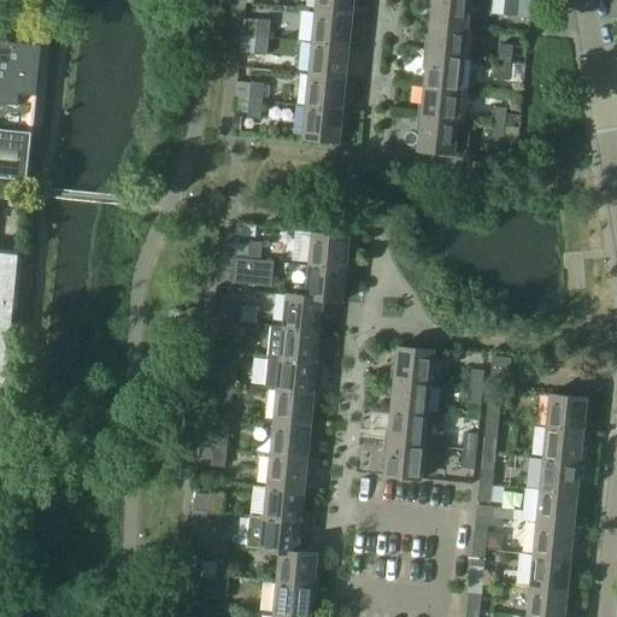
[(317,0),(317,11),(354,15),(354,0),(317,0)]
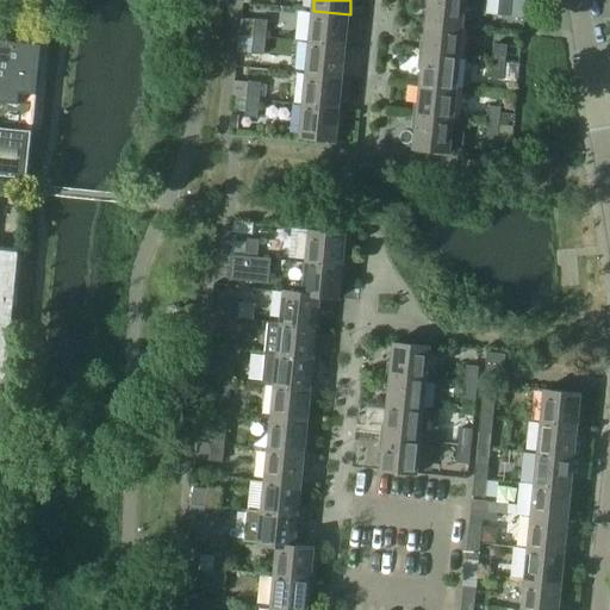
[(429,0),(427,22),(464,25),(466,0),(429,0)]
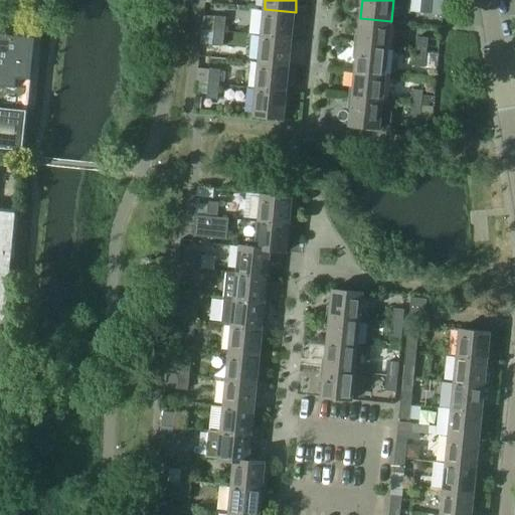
[(421,0),(421,12),(432,13),(432,0),(421,0)]
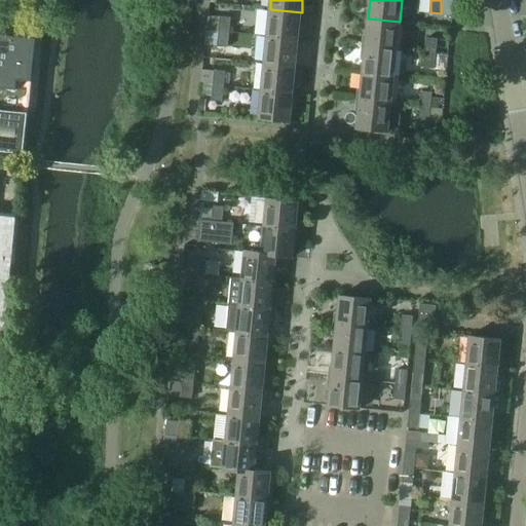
[(270,9),(267,36),(299,39),(302,12),(270,9)]
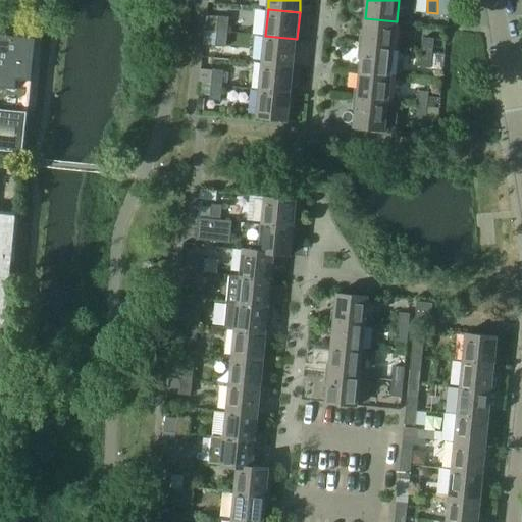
[(219,16),(218,31),(228,32),(229,17),(219,16)]
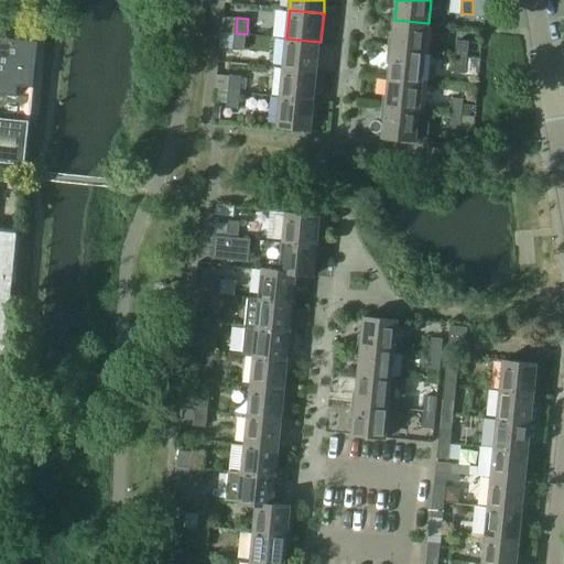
[(394,20),(392,49),(426,53),(429,23),(394,20)]
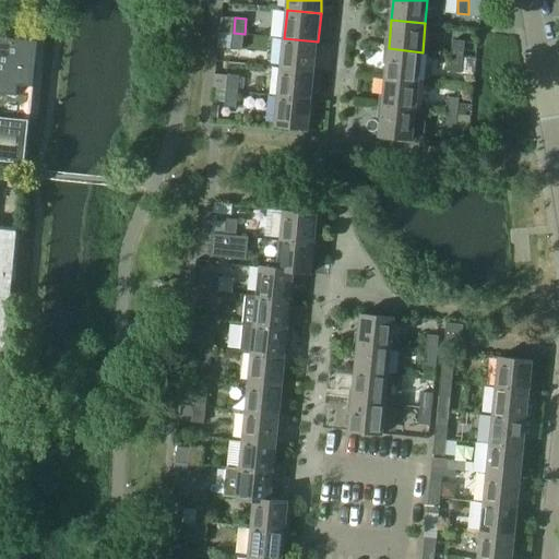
[(245,34),(234,33),(232,48),(242,49),(245,34)]
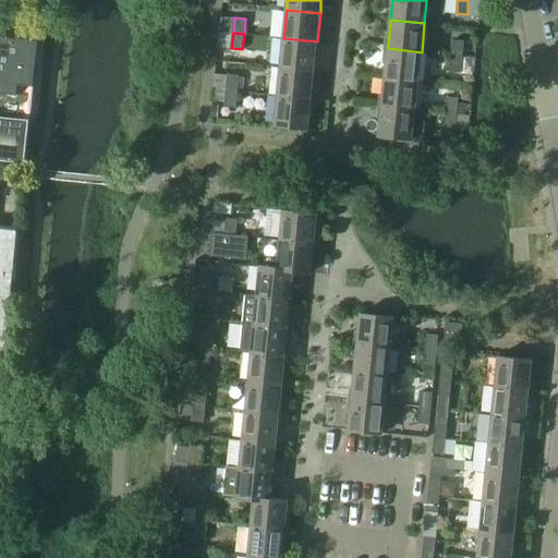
[(0,159),(25,161),(33,95),(37,41),(0,36),(0,159)]
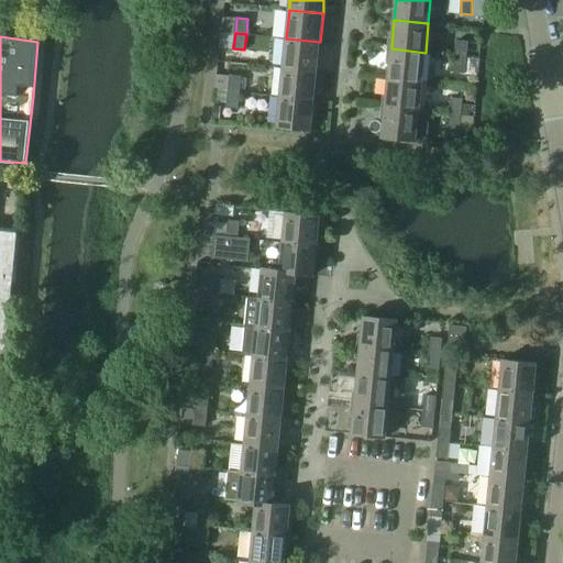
[(286,39),(283,67),(317,70),(320,42),(286,39)]
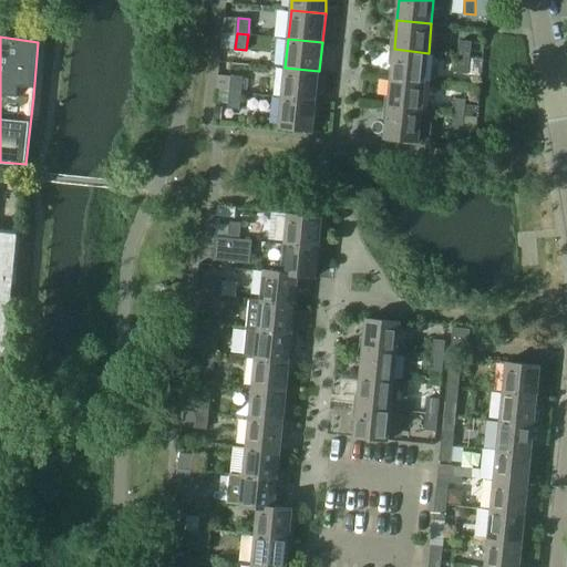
[(461,40),(460,57),(471,58),(472,41),(461,40)]
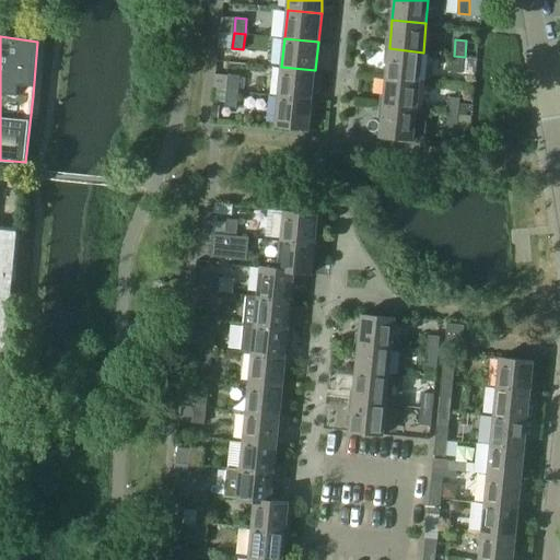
[(389,48),(386,78),(420,81),(423,53),(389,48)]
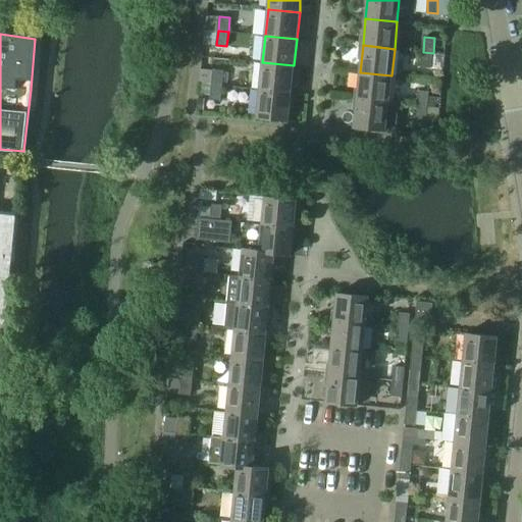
[(433,53),(423,52),(421,66),(431,67),(433,53)]
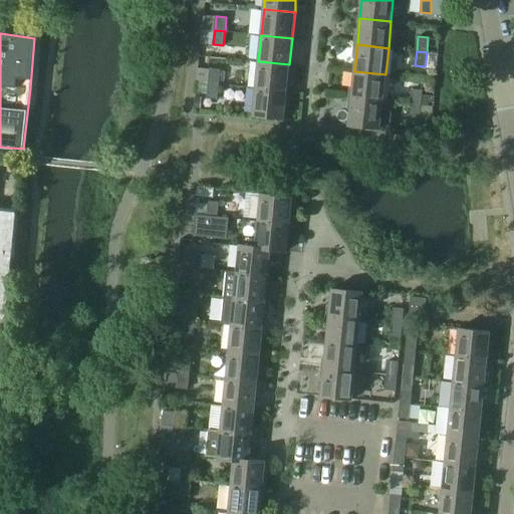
[(258,61),(256,88),(287,91),(289,64),(258,61)]
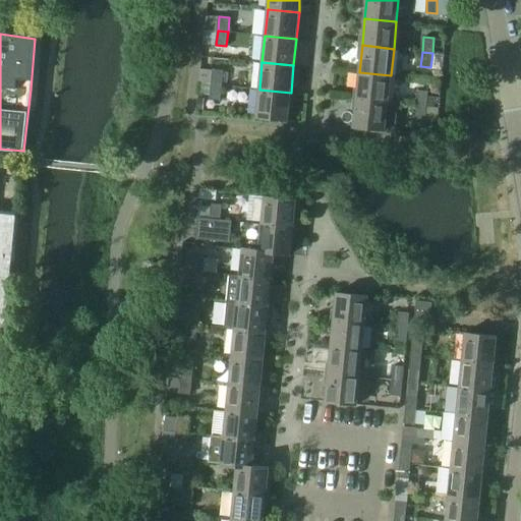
[(214,69),(212,83),(222,85),(224,70),(214,69)]
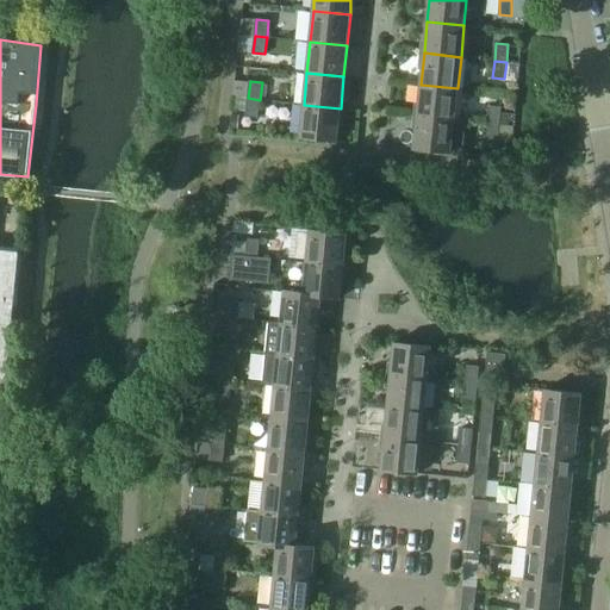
[(421,85),(417,116),(455,119),(458,88),(421,85)]
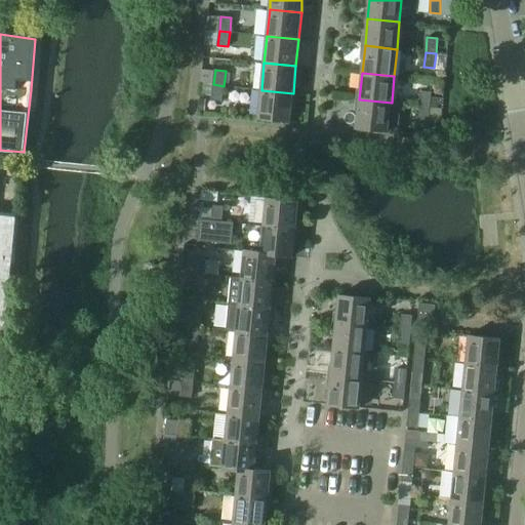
[(224,86),(213,84),(212,99),(223,101),(224,86)]
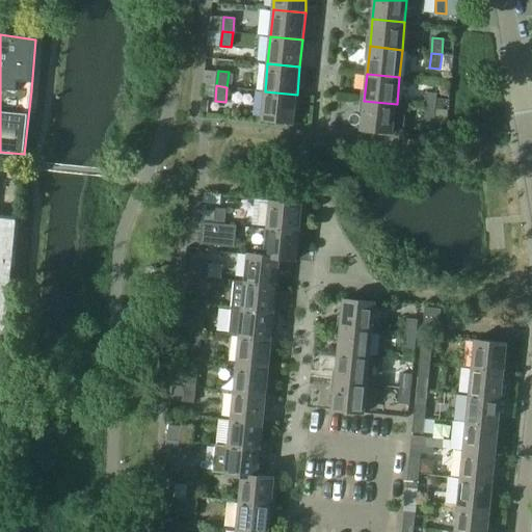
[(297,95),(265,91),(262,120),(294,123),(297,95)]
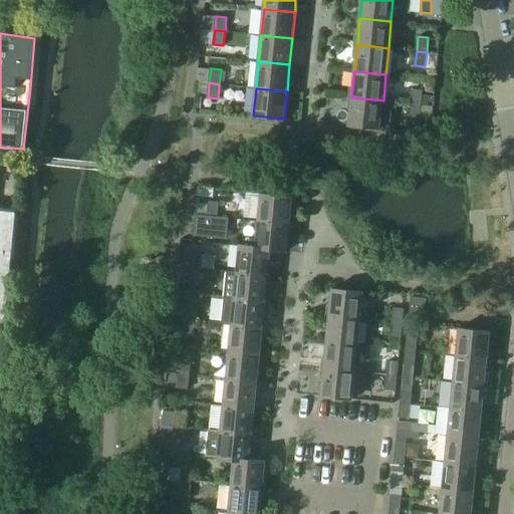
[(413,88),(411,103),(421,104),(423,90),(413,88)]
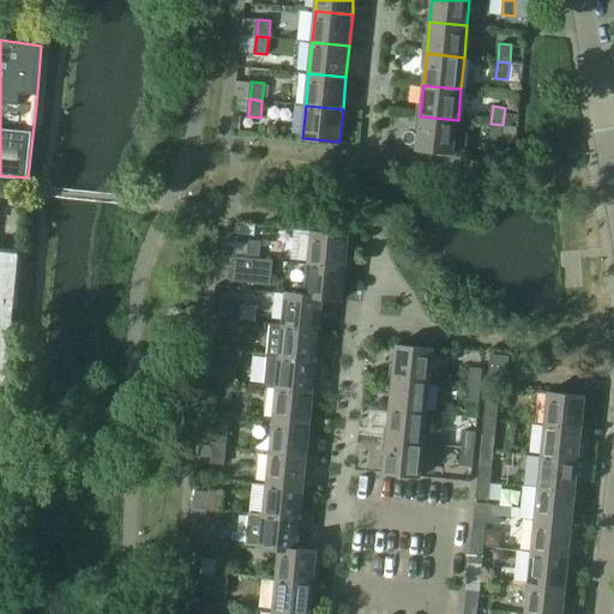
[(420,116),(417,150),(467,155),(470,121),(458,120),(420,116)]
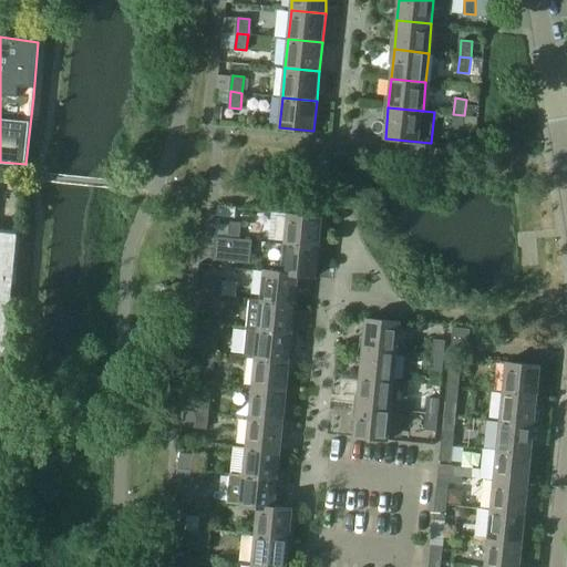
[(464,115),(453,114),(452,130),(463,131),(464,115)]
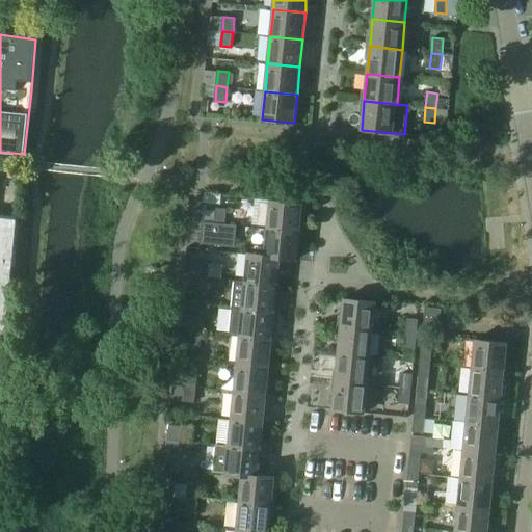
[(270,200),(267,229),(299,232),(302,204),(270,200)]
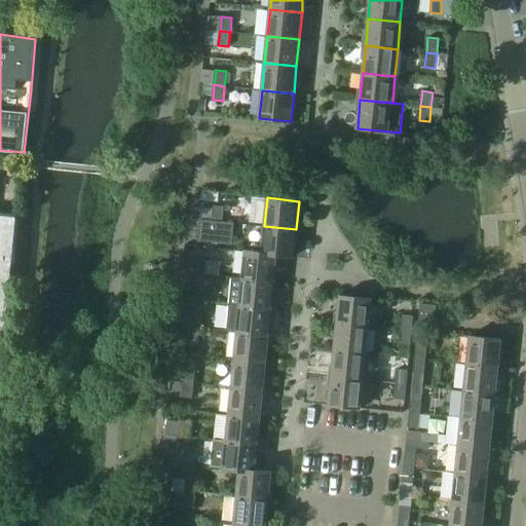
[(214,205),(213,221),(223,222),(224,207),(214,205)]
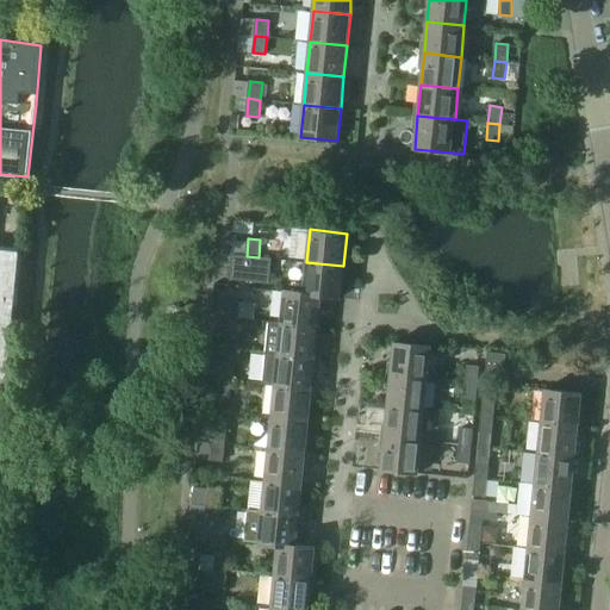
[(0,380),(6,381),(6,374),(10,374),(23,249),(0,246),(0,380)]
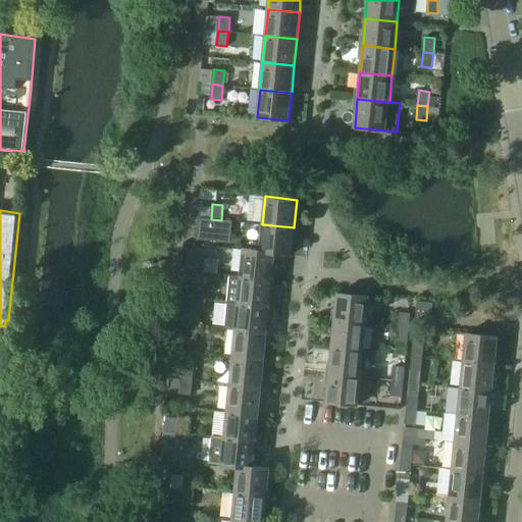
[(199,217),(197,239),(230,242),(232,221),(221,220),(211,219),(199,217)]
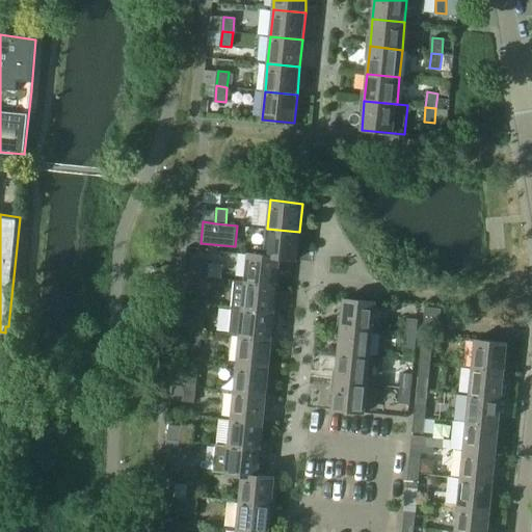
[(267,229),(265,255),(265,256),(281,257),(280,259),(296,260),(299,232),(267,229)]
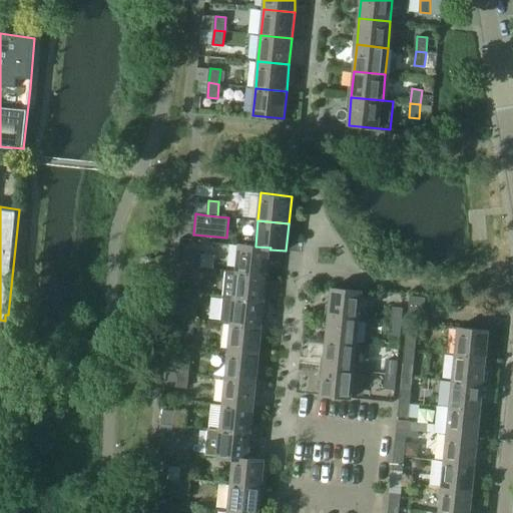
[(239,243),(236,272),(268,275),(270,249),(271,247),(255,246),(255,245),(239,243)]
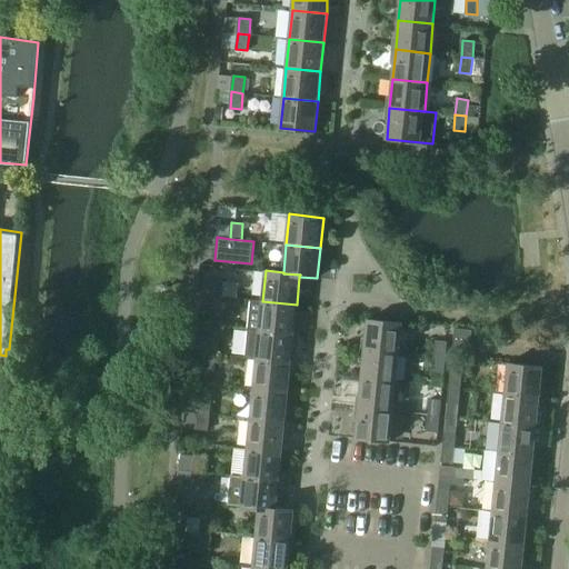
[(199,278),(198,295),(222,297),(223,281),(199,278)]
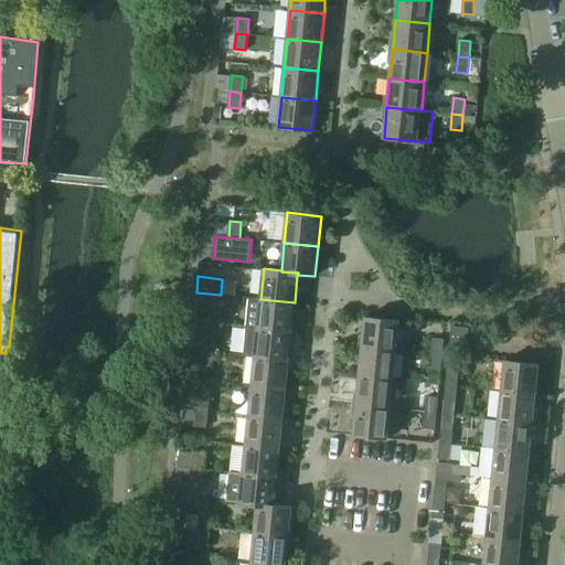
[(196,292),(195,305),(209,306),(208,309),(219,310),(221,295),(196,292)]
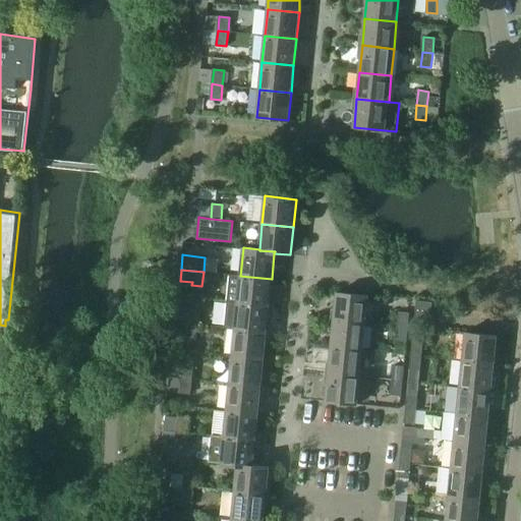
[(240,276),(230,275),(227,301),(269,305),(272,279),(240,276)]
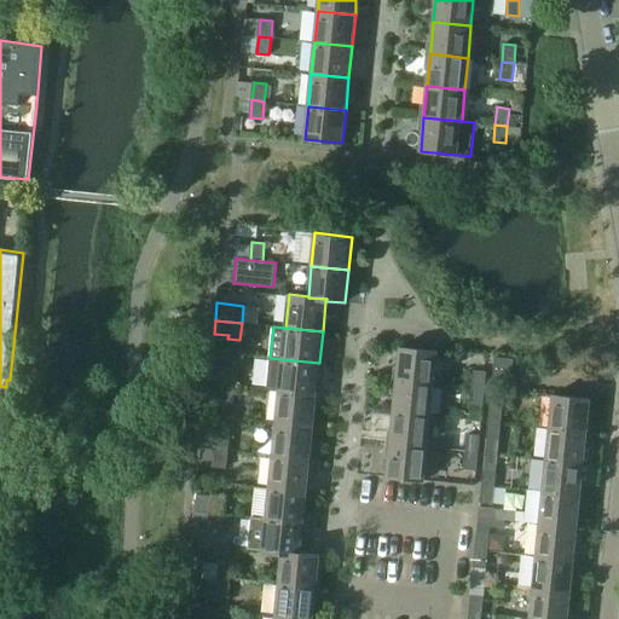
[(400,347),(397,380),(434,383),(438,351),(400,347)]
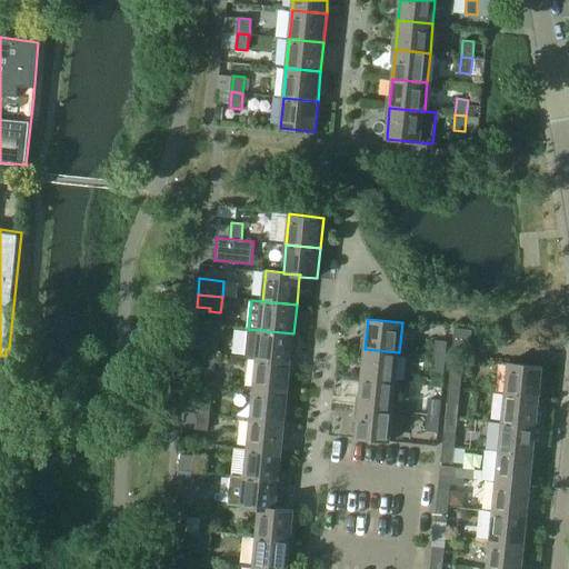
[(472,330),(456,328),(453,348),(470,350),(472,330)]
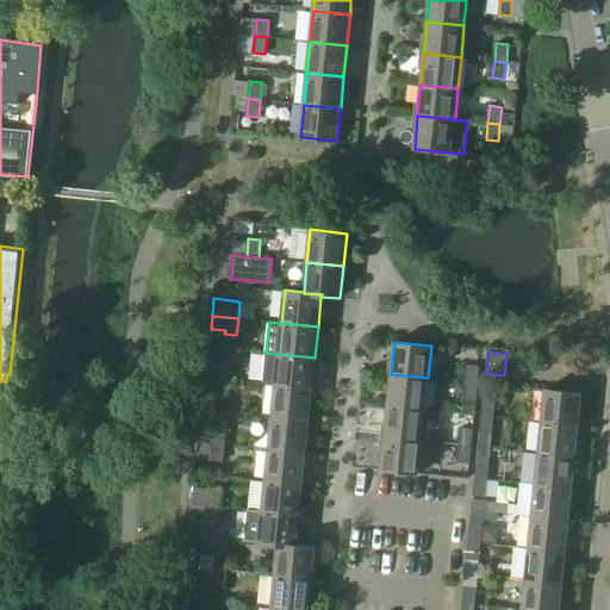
[(315,358),(266,353),(263,384),(275,385),(312,388),(315,358)]
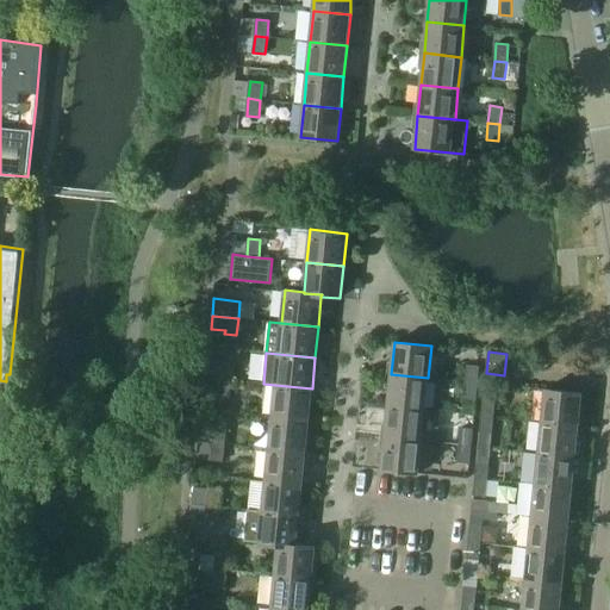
[(207,361),(205,378),(219,380),(231,381),(234,363),(207,361)]
